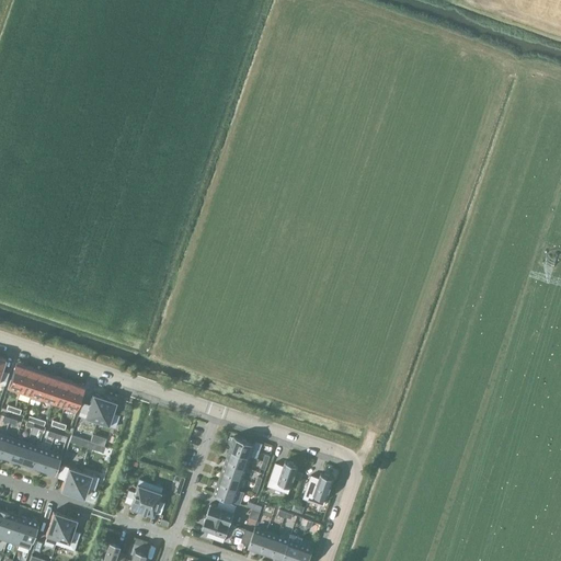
[(16,363),(8,389),(19,392),(27,366),(16,363)]
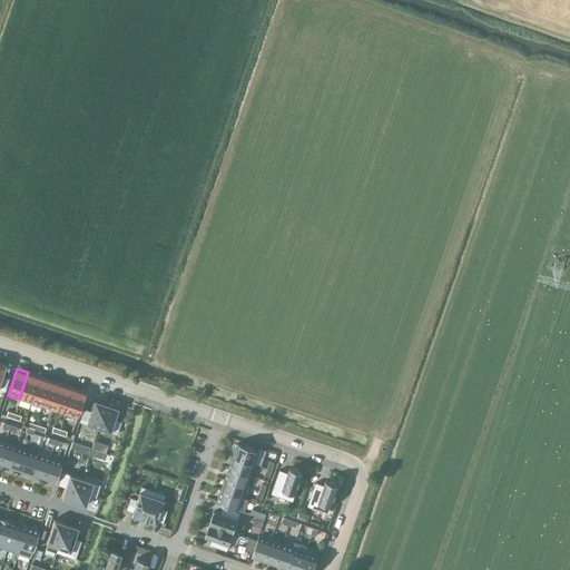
[(28,372),(19,399),(31,403),(40,376),(28,372)]
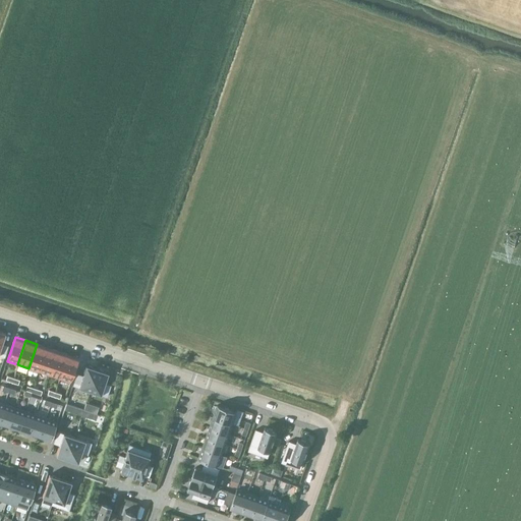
[(37,344),(29,368),(39,371),(47,347),(37,344)]
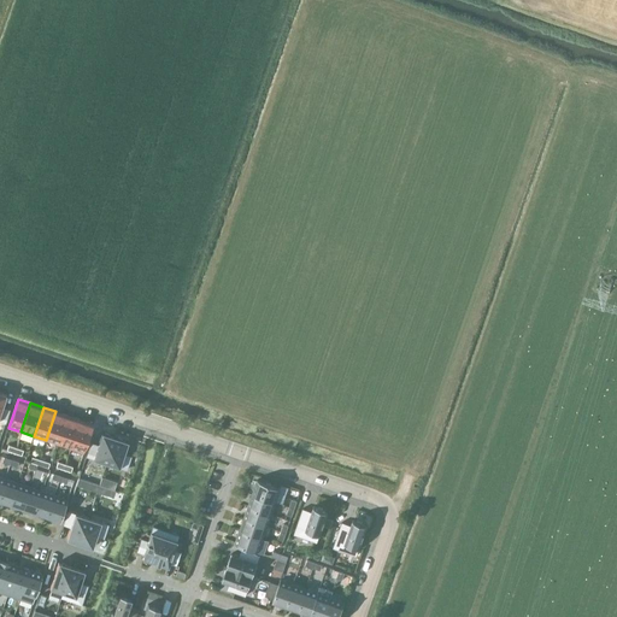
[(56,411),(46,440),(58,444),(68,416),(56,411)]
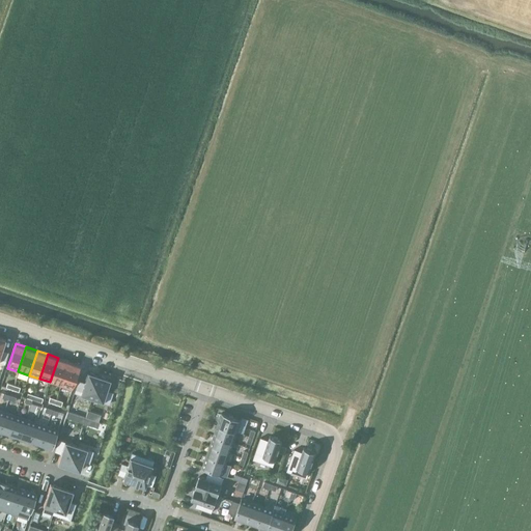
[(58,358),(50,382),(60,386),(68,361),(58,358)]
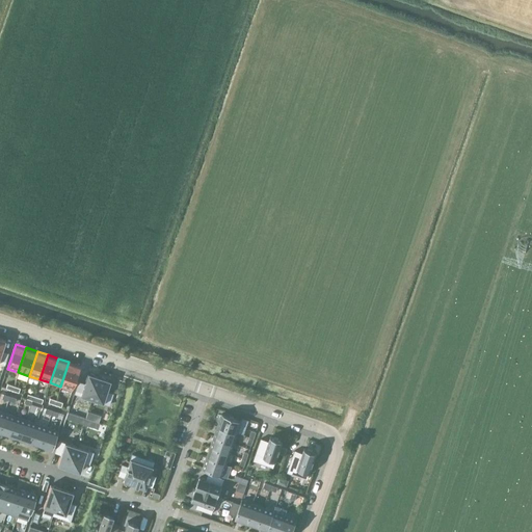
[(80,366),(69,362),(60,387),(72,390),(80,366)]
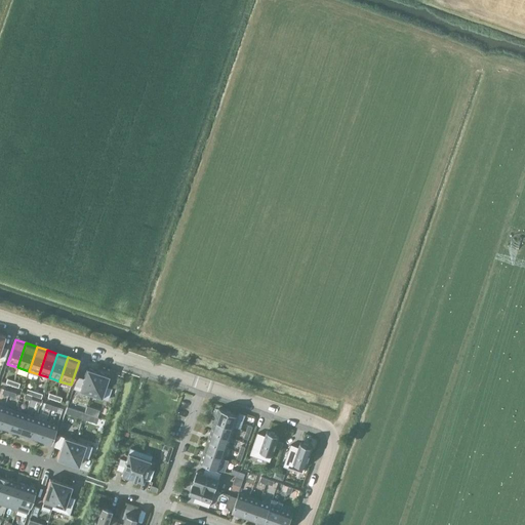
[(73,388),(90,394),(97,371),(86,368),(83,378),(77,376),(73,388)]
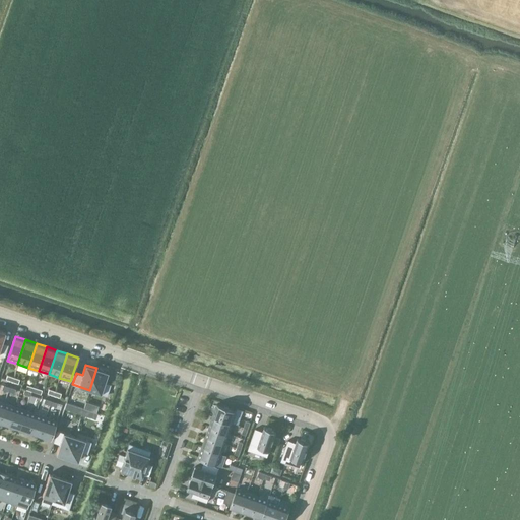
[(108,372),(96,368),(89,390),(107,396),(111,384),(104,382),(108,372)]
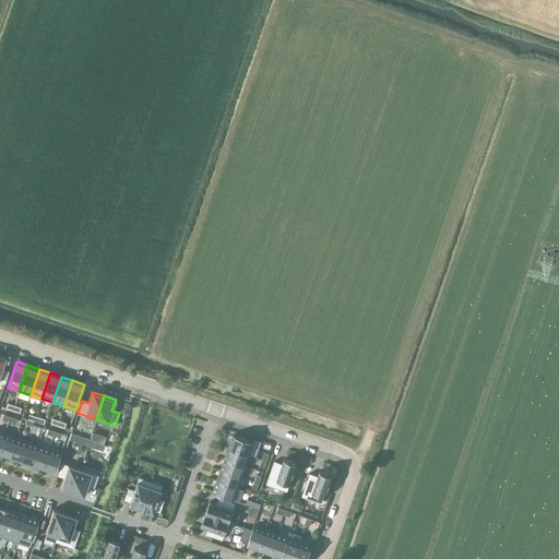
[(32,426),(43,430),(44,428),(45,425),(44,424),(40,423),(34,421),(34,420),(32,426)]
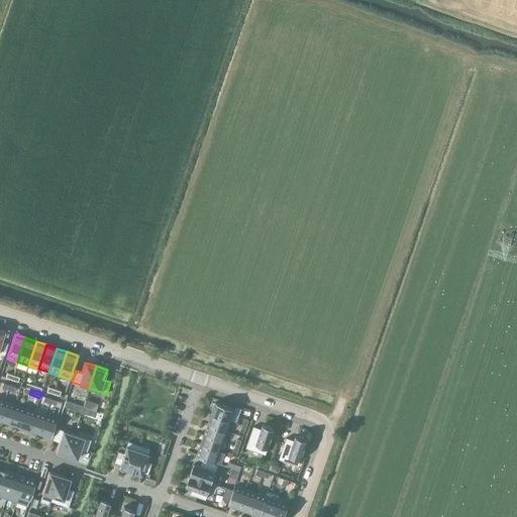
[(0,412),(0,421),(8,424),(14,405),(4,401),(0,412)]
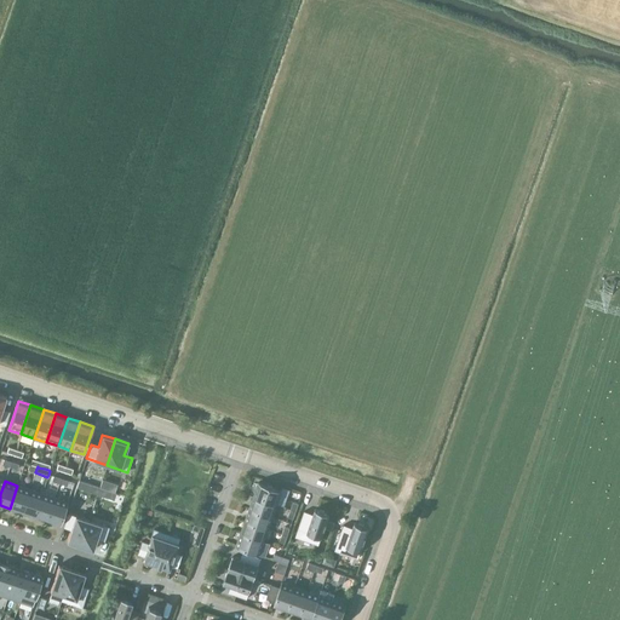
[(258,483),(253,497),(277,505),(282,491),(258,482),(258,483)]
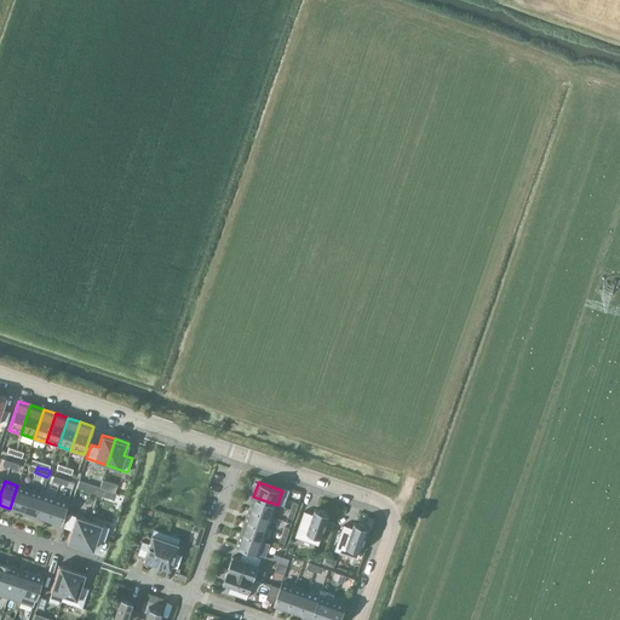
[(10,509),(22,514),(29,489),(17,486),(10,509)]
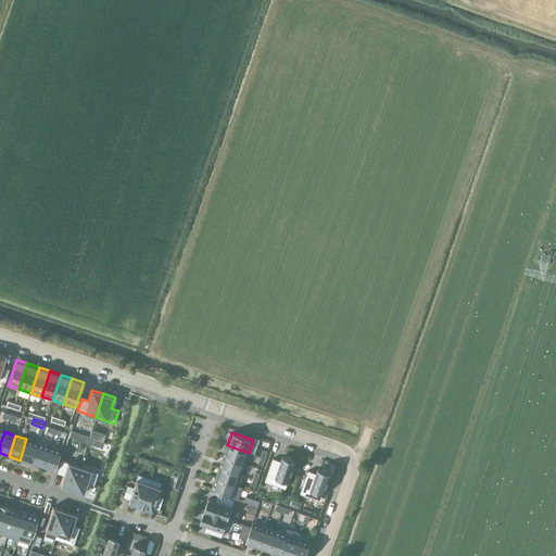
[(30,464),(38,443),(26,439),(20,460),(30,464)]
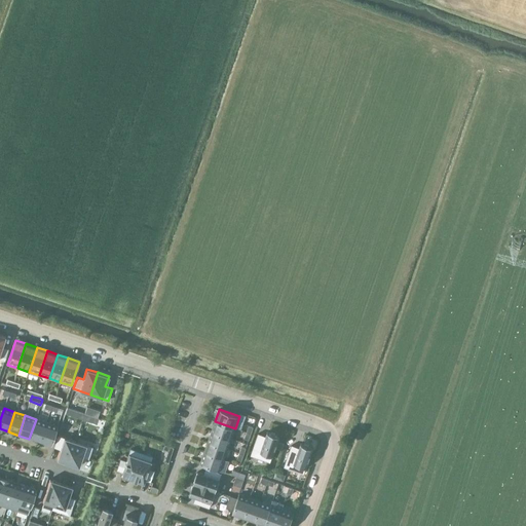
[(40,443),(46,422),(36,419),(29,439),(40,443)]
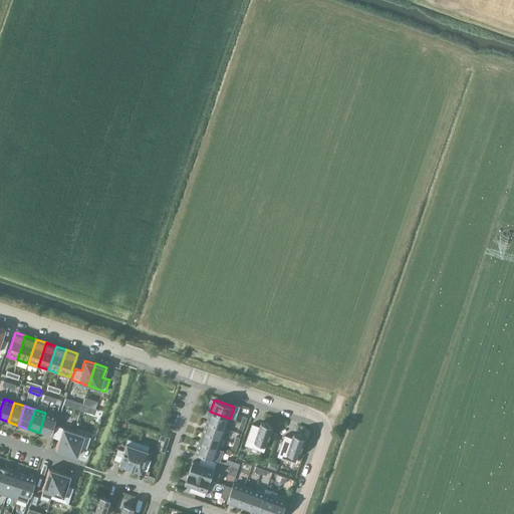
[(230,419),(210,412),(207,422),(226,429),(230,419)]
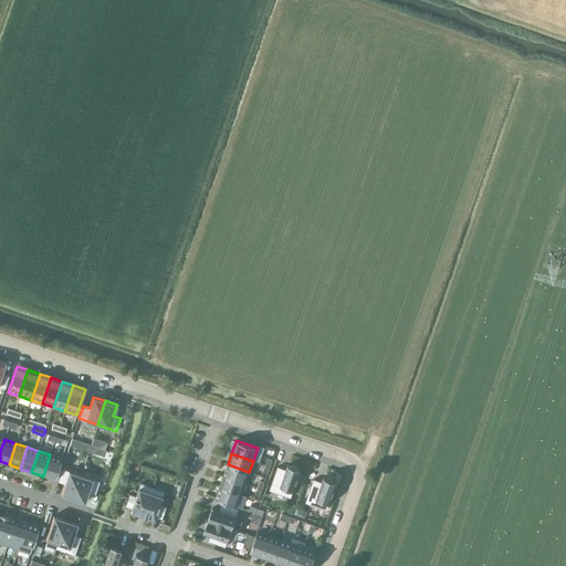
[(54,480),(62,459),(50,454),(43,477),(54,480)]
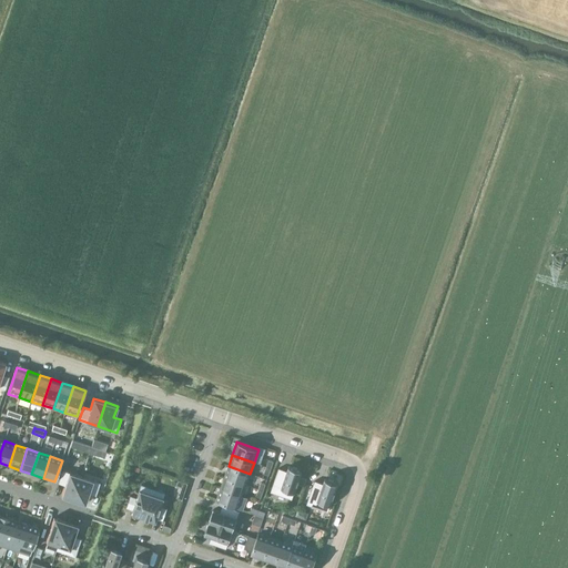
[(246,485),(250,474),(229,466),(224,477),(246,485)]
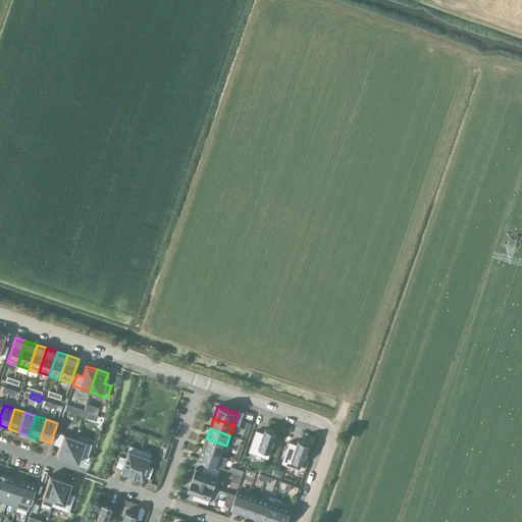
[(249,452),(268,459),(277,432),(265,428),(261,441),(253,439),(249,452)]
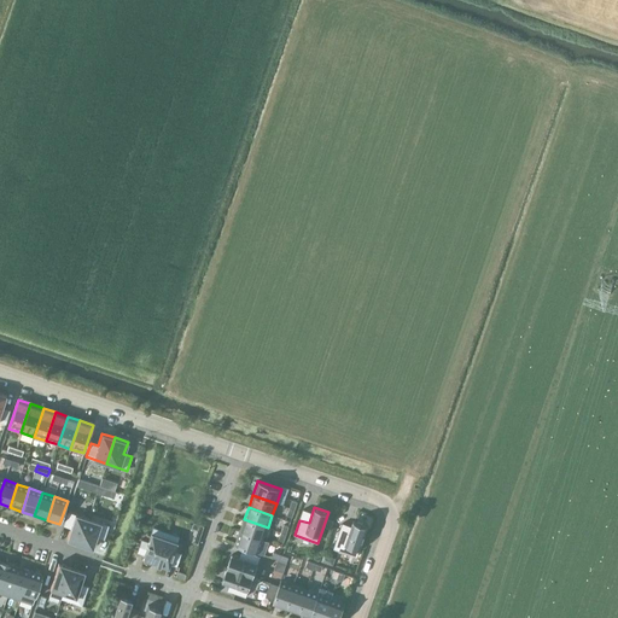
[(88,518),(68,511),(63,525),(70,528),(66,540),(80,544),(88,518)]
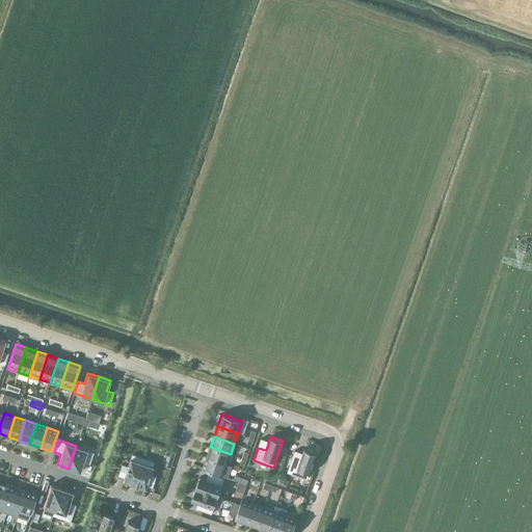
[(76,446),(69,469),(80,472),(83,461),(89,463),(94,452),(76,446)]
